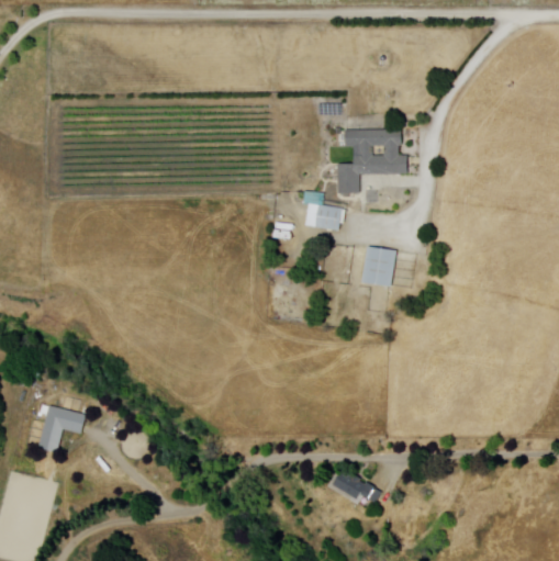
[(338,161),(338,193),(359,192),(359,176),(410,174),(409,155),(400,155),(400,146),(403,146),(402,128),(345,130),(346,147),(354,147),(355,161),(338,161)]
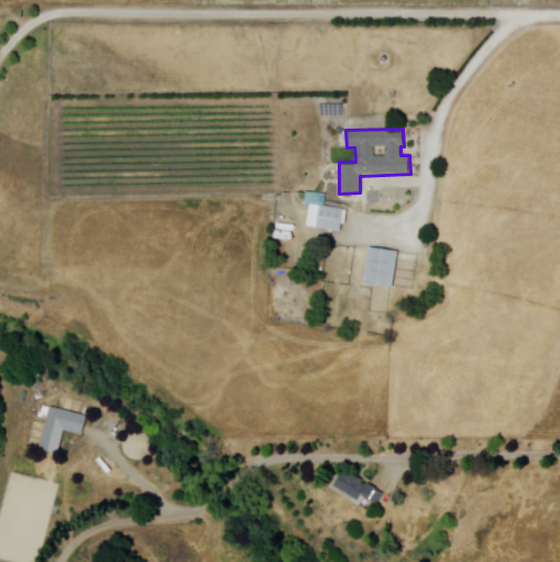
[(309,204),(306,226),(340,231),(344,209),(309,204)]
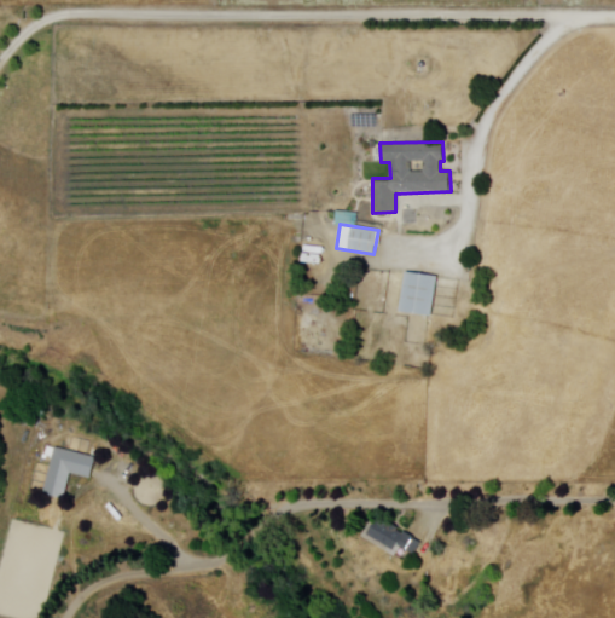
[(405,271),(399,311),(433,317),(439,276),(405,271)]
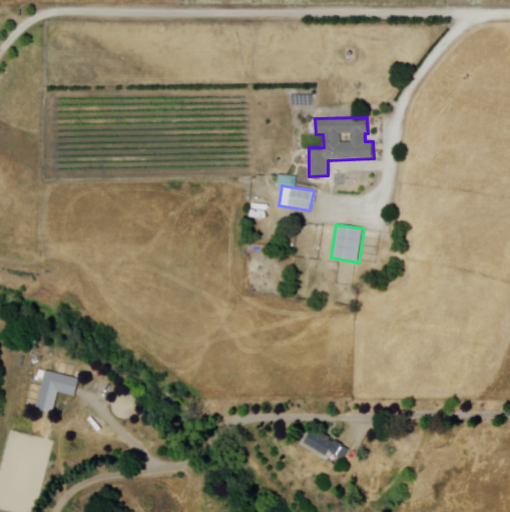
[(45,370),(35,409),(52,414),(58,391),(75,396),(80,379),(45,370)]
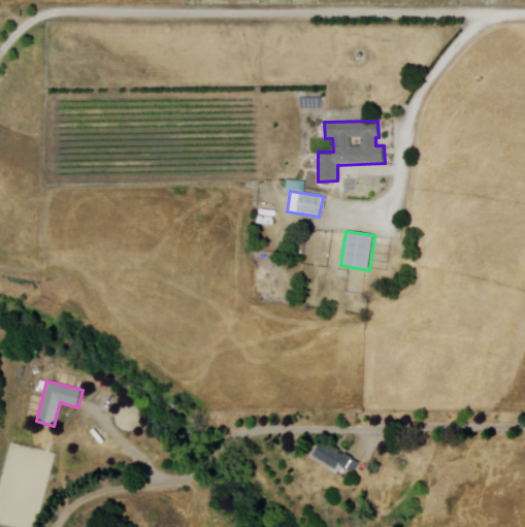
[(322,441),(314,455),(340,471),(343,466),(353,472),(358,464),(322,441)]
